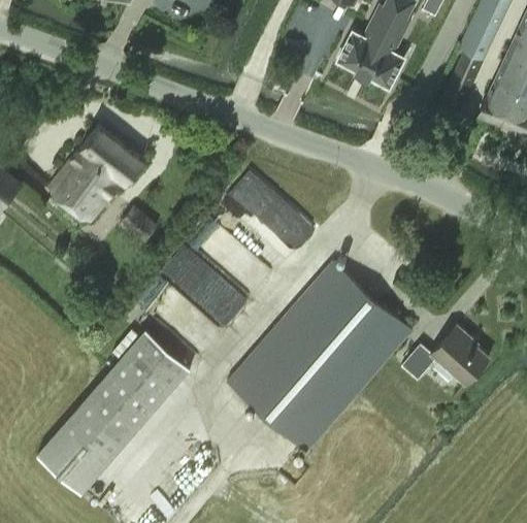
[(428,0),(422,11),(434,18),(442,0),(428,0)]
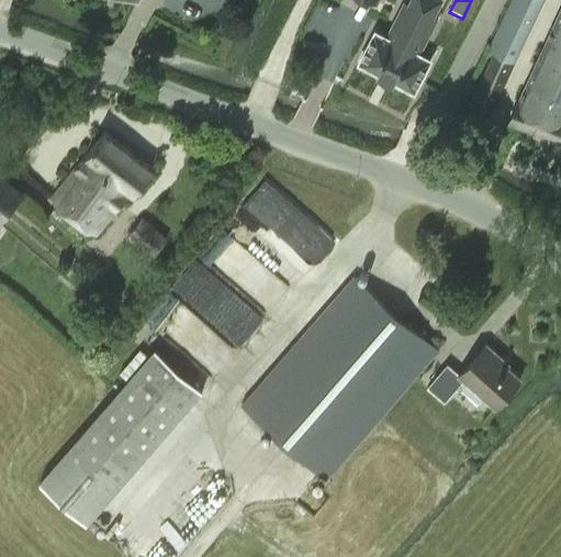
[(489,119),(545,0),(543,0),(514,0),(490,53),(495,55),(469,109),(489,119)]
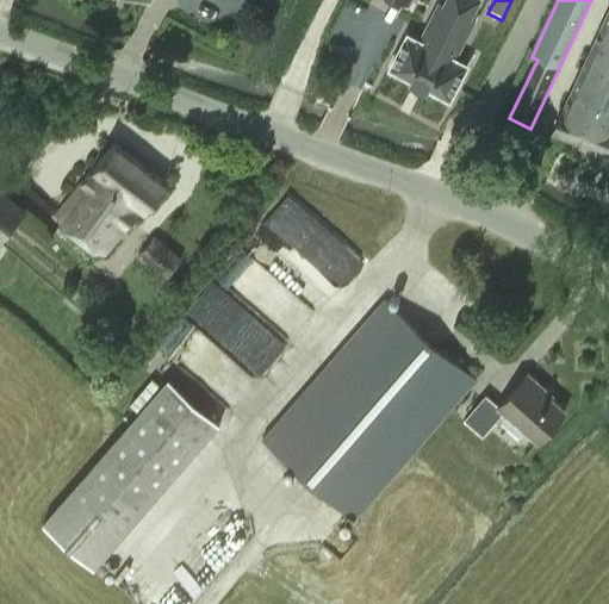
[(406,38),(390,73),(412,85),(411,87),(424,93),(426,91),(449,103),(466,69),(454,63),(474,25),(437,6),(418,44),(406,38)]
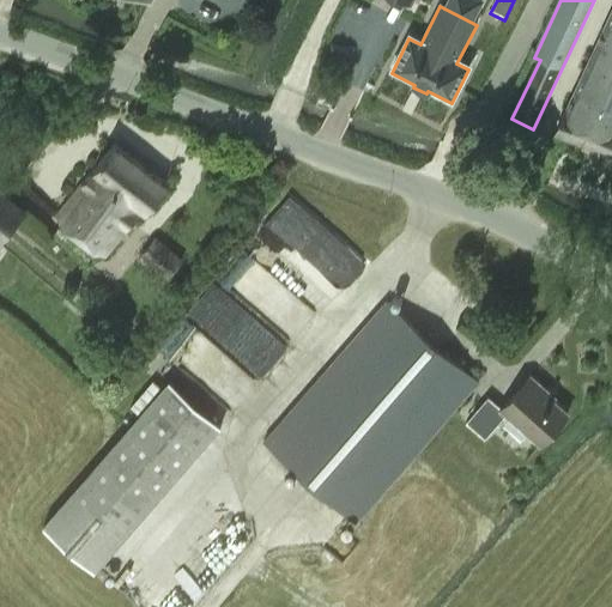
[(564,116),(556,135),(611,156),(611,12),(564,116)]
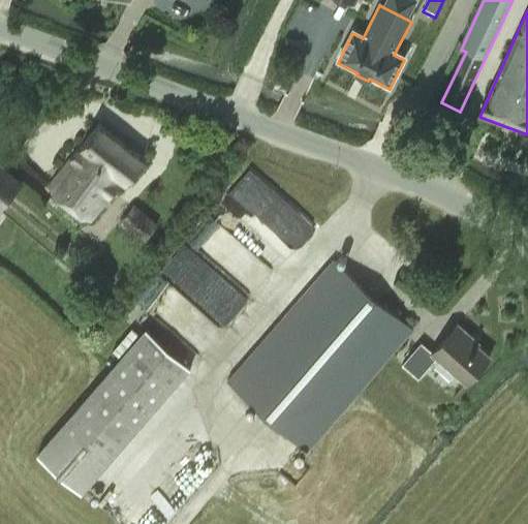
[(127,186),(145,165),(97,128),(49,191),(90,224),(122,183),(127,186)]
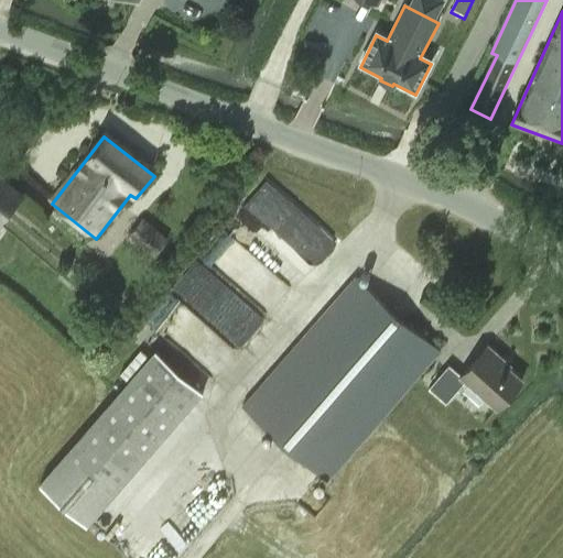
[(0,222),(22,197),(0,177),(0,222)]
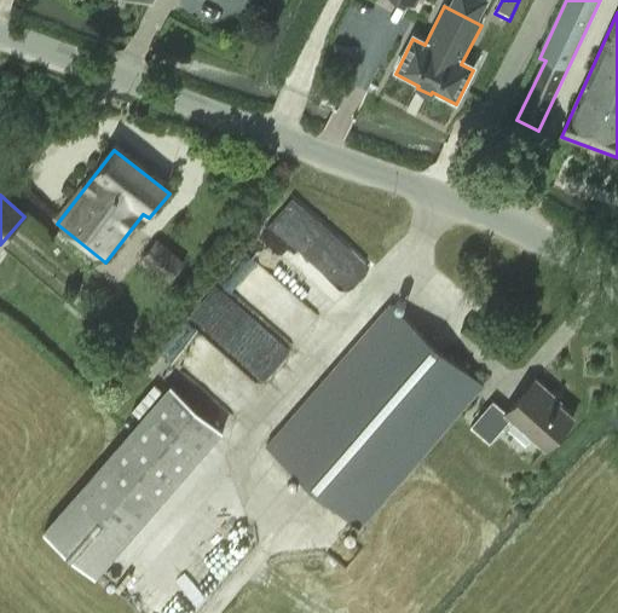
[(169,284),(183,267),(156,246),(143,261),(169,284)]
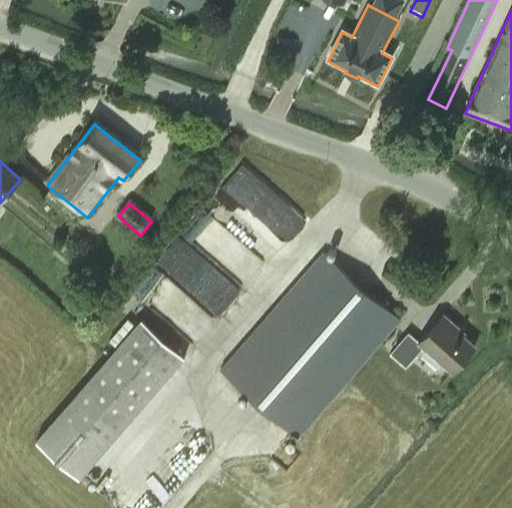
[(179,242),(246,291),(267,263),(199,214),(179,242)]
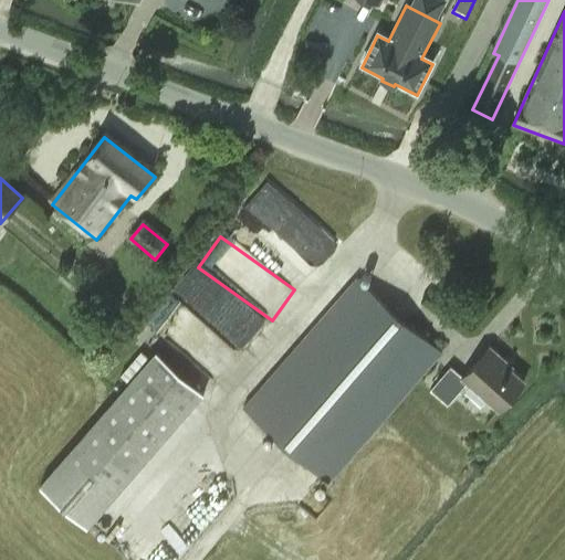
[(356,282),(243,412),(327,486),(441,356),(356,282)]
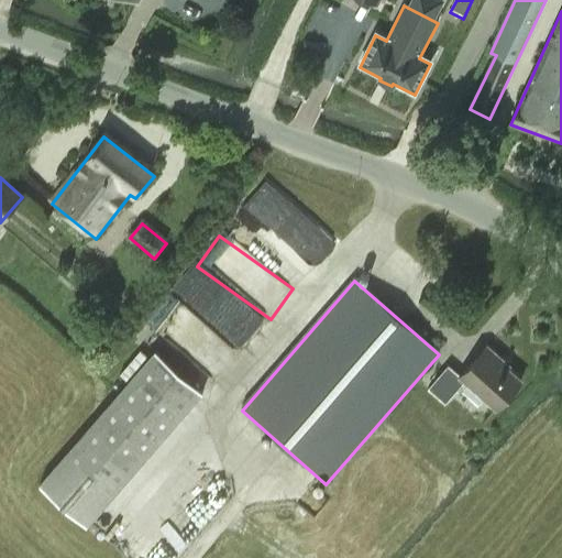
[(460,380),(448,369),(427,392),(444,407),(464,385),(496,412),(521,383),(498,363),(499,361),(486,349),(460,380)]
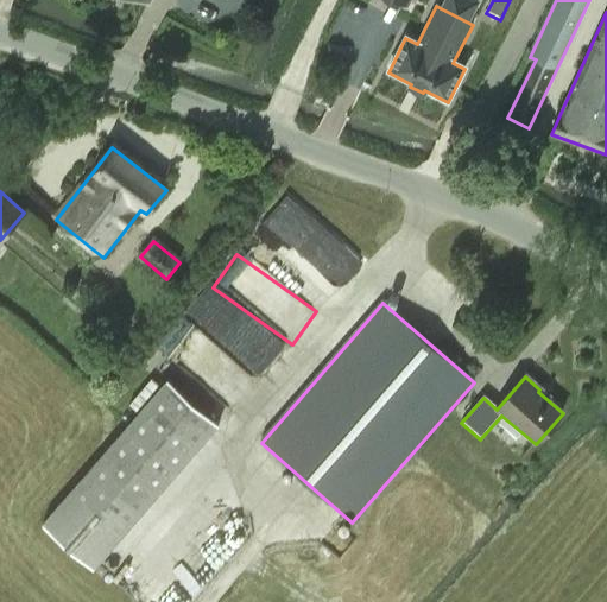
[(127,428),(42,526),(93,570),(219,426),(168,381),(162,388),(152,381),(131,405),(140,413),(127,428)]
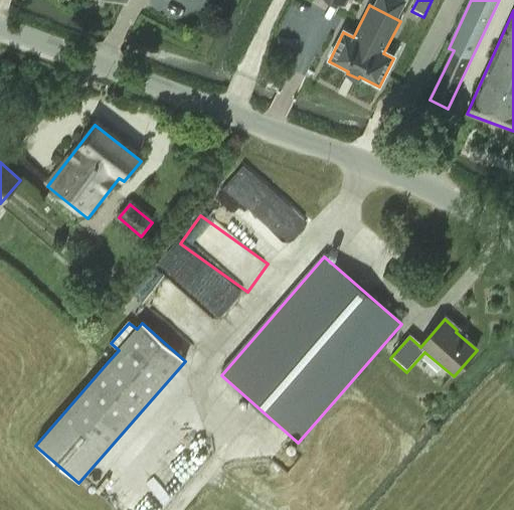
[(165,472),(130,509),(165,509),(184,491),(165,472)]
